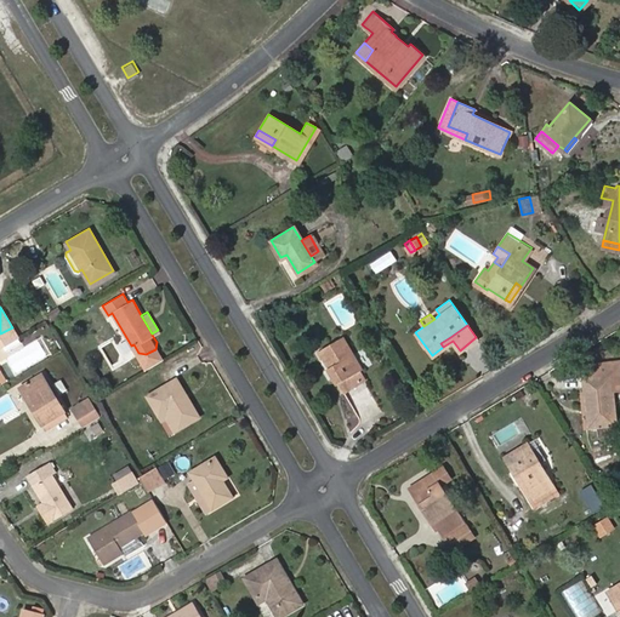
[(0,343),(16,335),(12,327),(0,333),(0,343)]
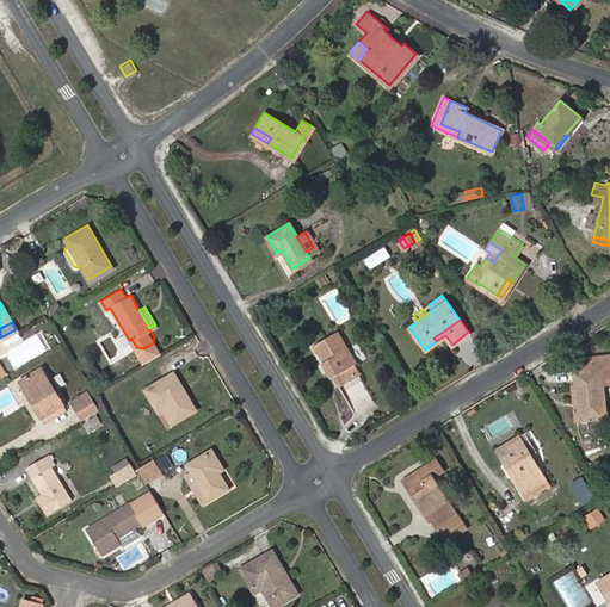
[(352,361),(355,360),(336,330),(310,345),(315,352),(321,360),(325,367),(324,369),(328,377),(330,377),(336,384),(358,370),(352,361)]
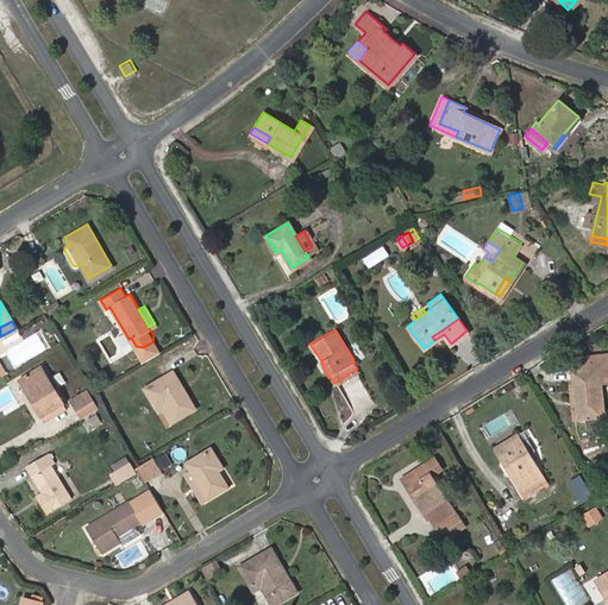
[(599,380),(607,379),(607,352),(580,354),(581,367),(571,367),(577,417),(587,416),(587,423),(601,422),(600,415),(603,414),(599,380)]
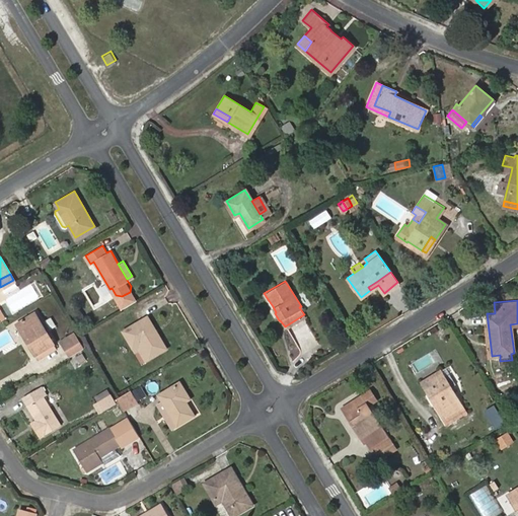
[(34,353),(53,343),(34,310),(18,320),(27,337),(25,339),(34,353)]
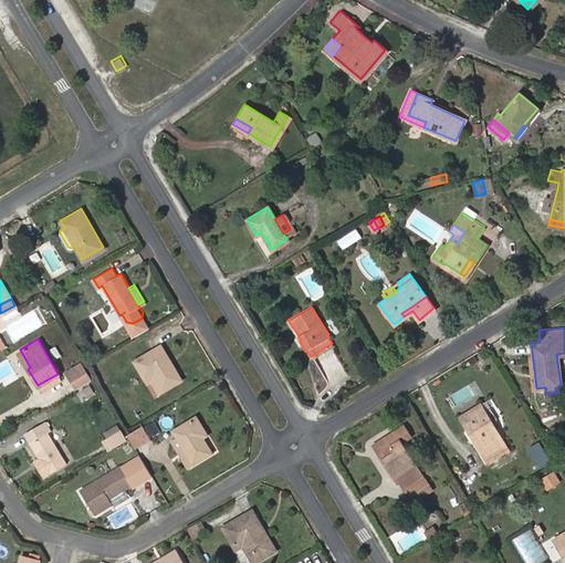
[(158,392),(180,378),(160,343),(133,358),(147,383),(150,381),(158,392)]
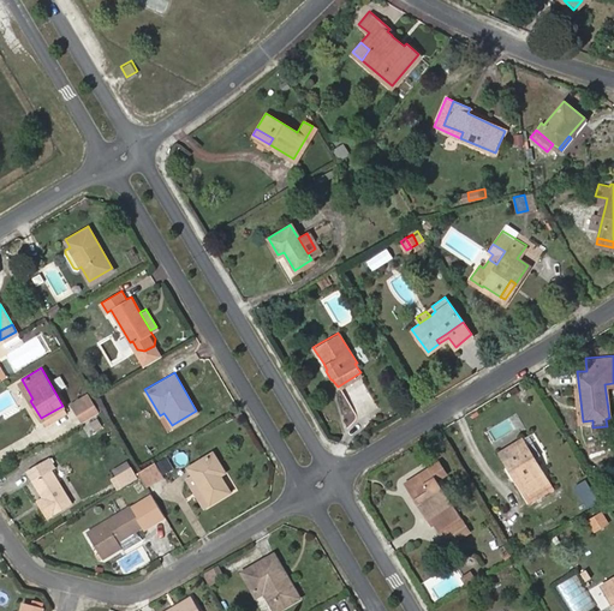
[(30,401),(33,399),(22,379),(18,381),(30,401)]
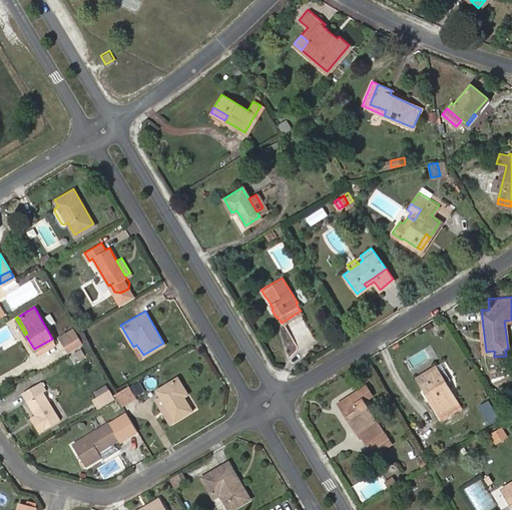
[(68,351),(84,342),(76,330),(76,329),(60,339),(68,351)]
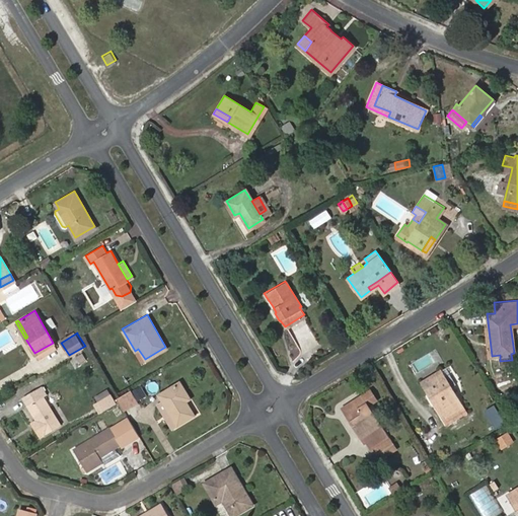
[(34,353),(37,357),(55,346),(53,343),(34,353)]
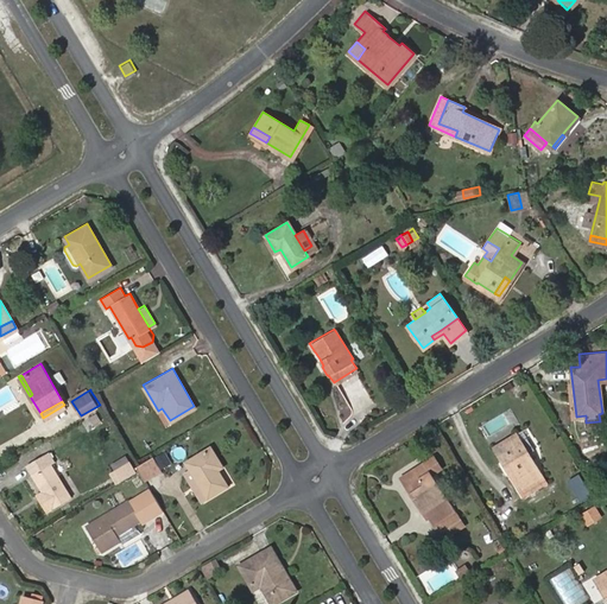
[(523,494),(544,481),(516,433),(500,443),(510,459),(504,464),(523,494)]
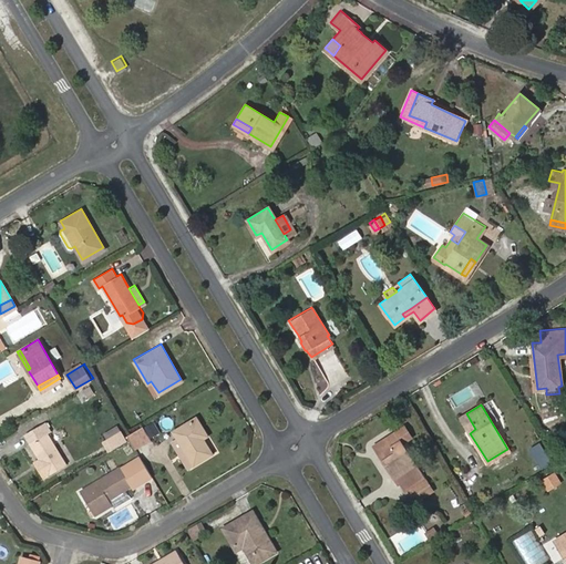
[(466,413),(460,417),(470,433),(475,429),(466,413)]
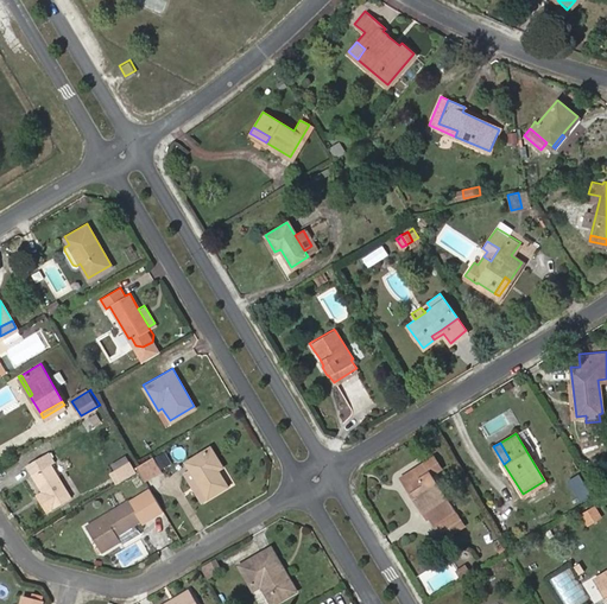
[(207,497),(228,484),(217,468),(222,464),(210,445),(185,461),(189,468),(207,497)]
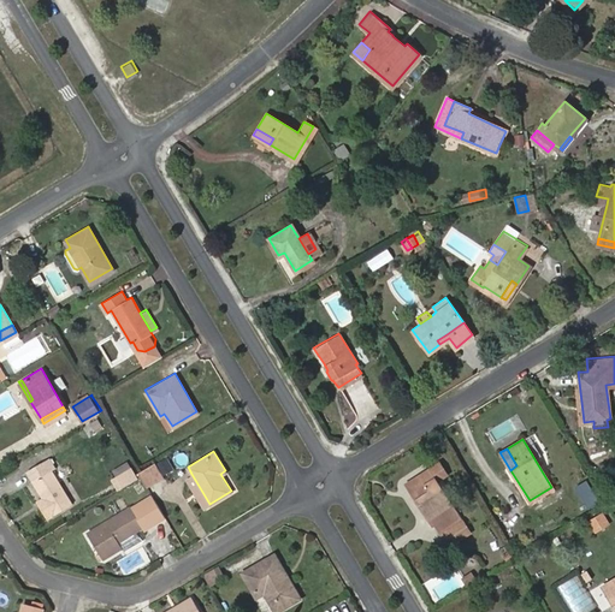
[(165,473),(175,467),(170,456),(159,462),(165,473)]
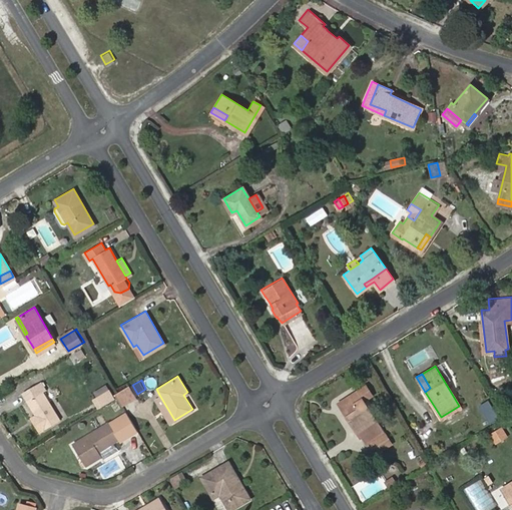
[(121,404),(136,396),(129,384),(114,393),(115,395),(121,404)]
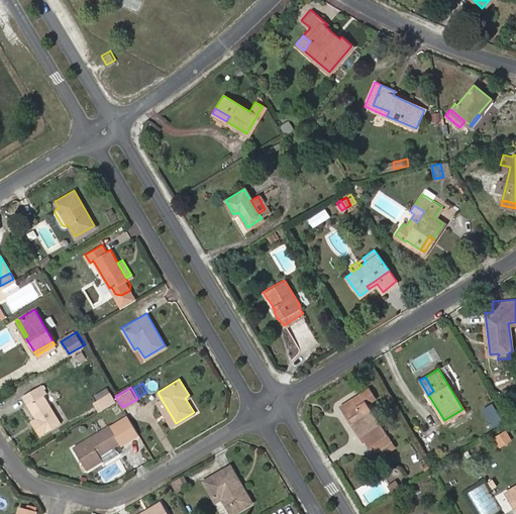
[(363,439),(365,438),(370,445),(385,435),(365,403),(374,398),(368,389),(345,402),(354,417),(349,420),(363,439)]
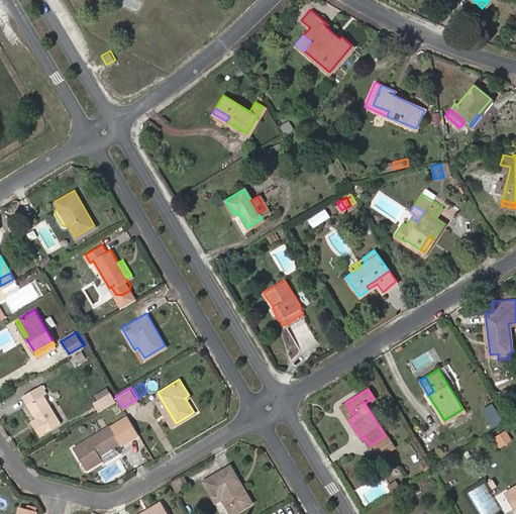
[(38,433),(59,421),(41,392),(25,401),(33,416),(36,421),(32,423),(38,433)]
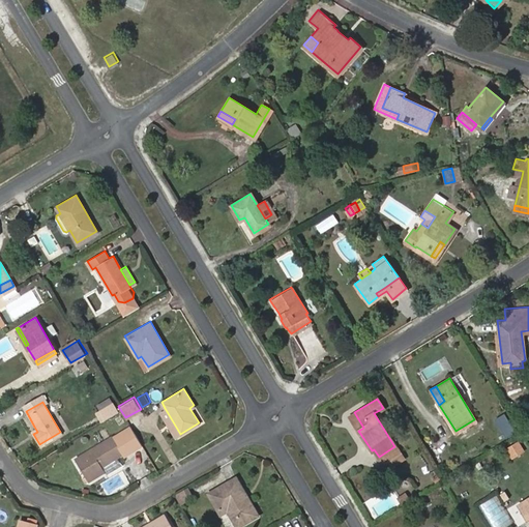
[(112,402),(100,409),(105,416),(117,409),(112,402)]
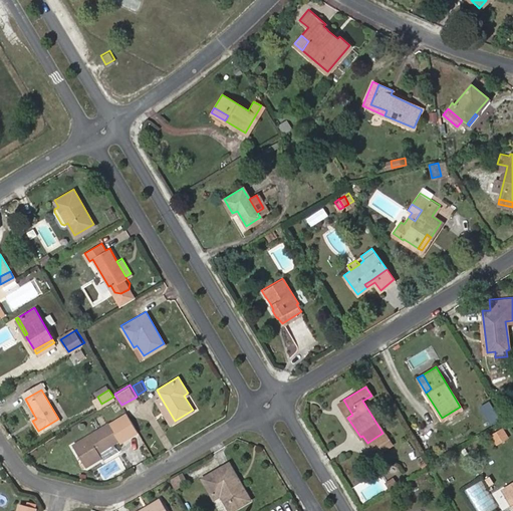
[(170,424),(175,421),(160,396),(156,399),(170,424)]
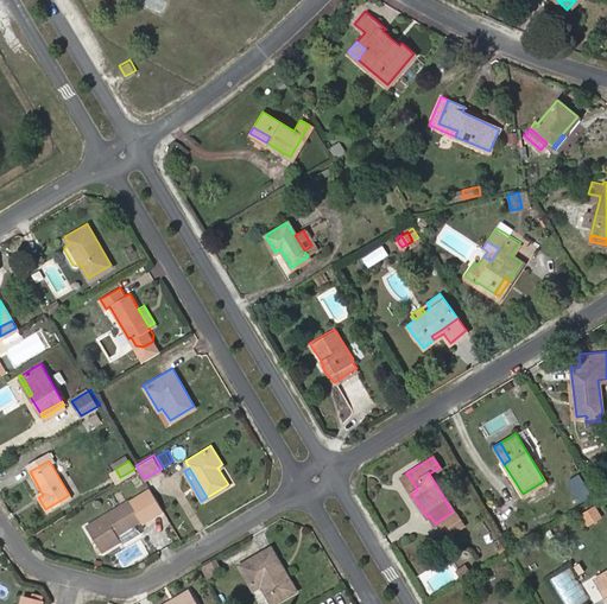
[(137,490),(144,485),(134,469),(120,477),(115,481),(121,490),(133,483),(137,490)]
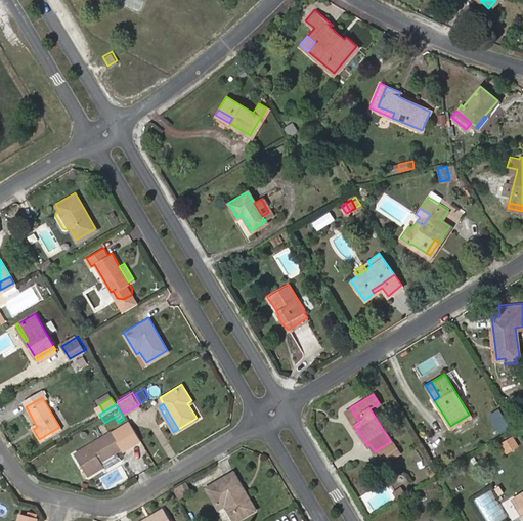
[(491,411),(502,429),(512,424),(500,405),(491,411)]
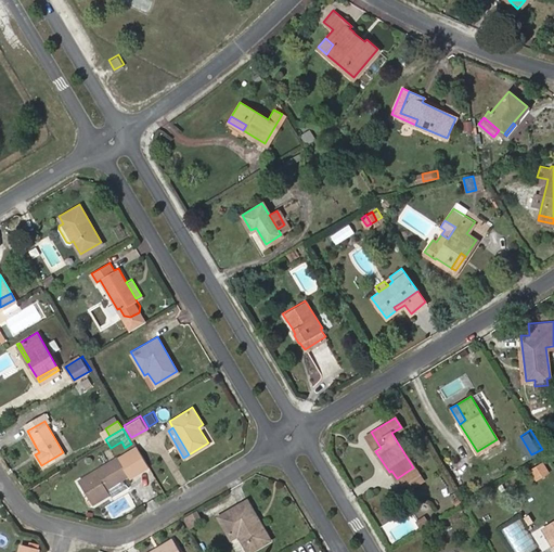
[(371,432),(365,435),(375,451),(381,448),(371,432)]
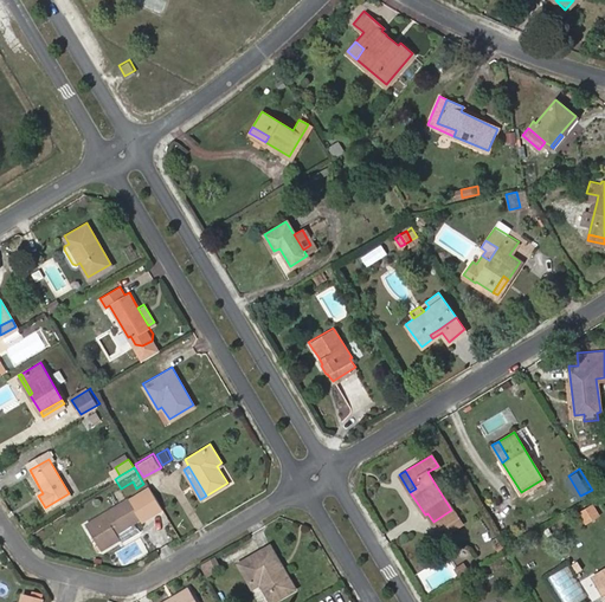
[(116,531),(114,526),(130,517),(133,522),(140,517),(128,496),(84,522),(100,548),(120,536),(116,531)]
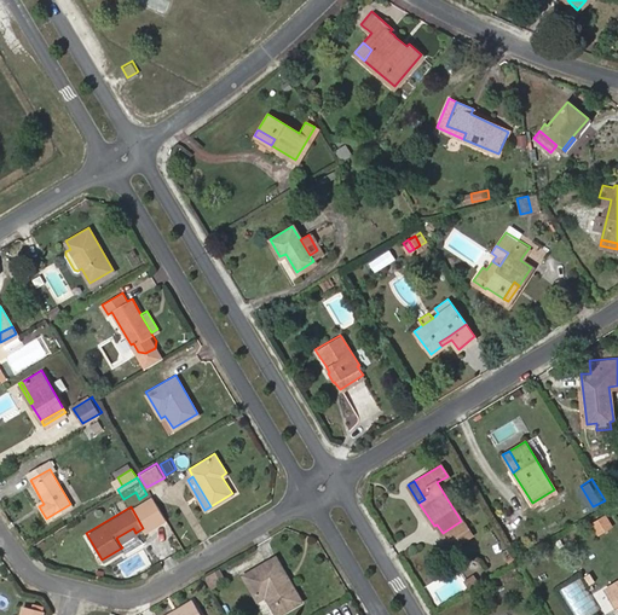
[(598,533),(610,527),(602,516),(591,523),(598,533)]
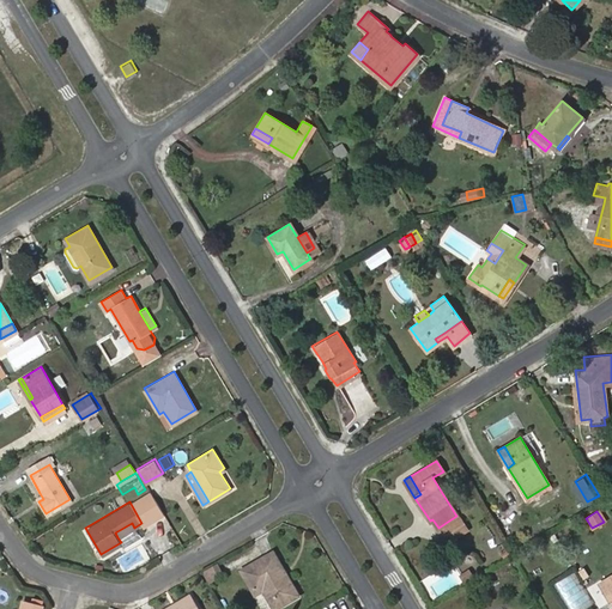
[(446,539),(464,528),(456,516),(438,528),(446,539)]
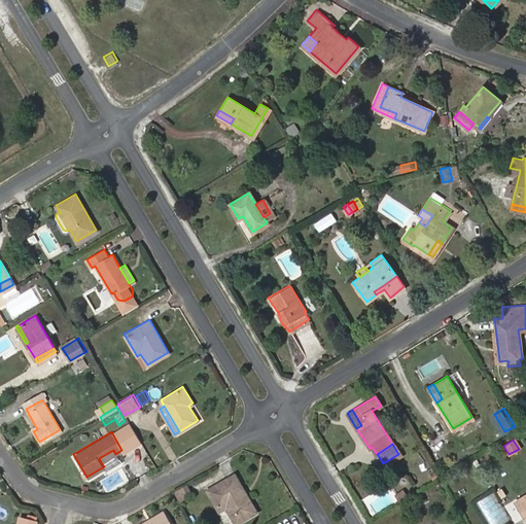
[(113,450),(99,458),(101,462),(115,454),(113,450)]
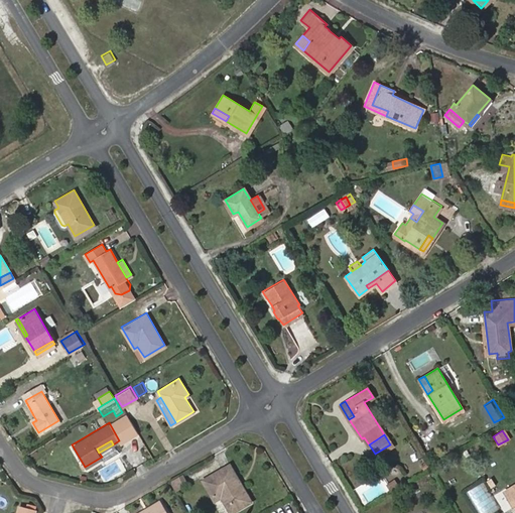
[(231,512),(251,501),(230,464),(203,480),(215,500),(221,496),(231,512)]
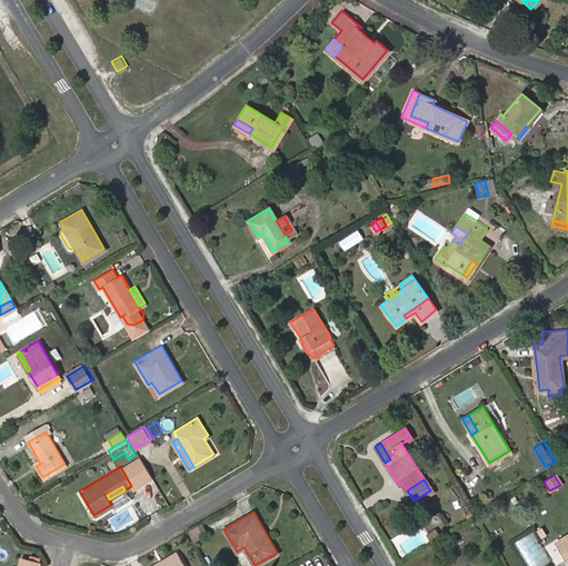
[(195,540),(208,533),(201,520),(187,528),(195,540)]
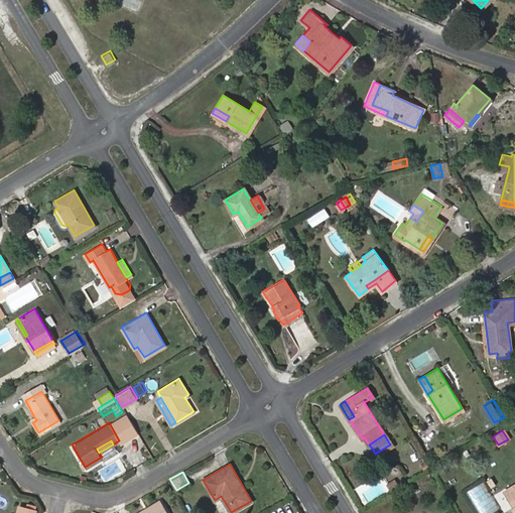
[(481,512),(489,512),(501,506),(484,479),(467,489),(481,512)]
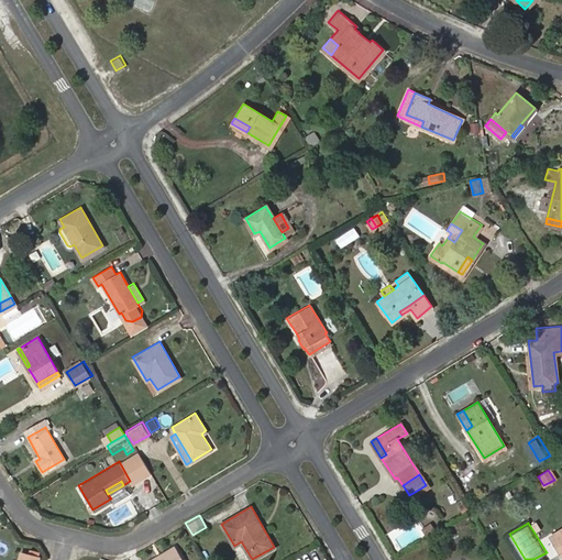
[(542,537),(547,534),(542,527),(537,529),(542,537)]
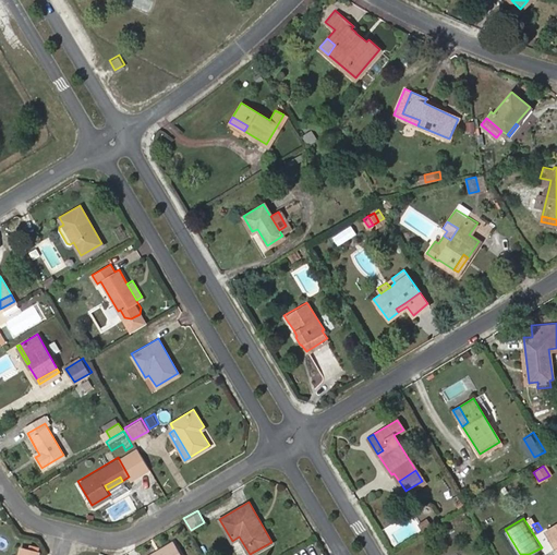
[(556,537),(552,528),(546,530),(555,544),(556,543),(556,537)]
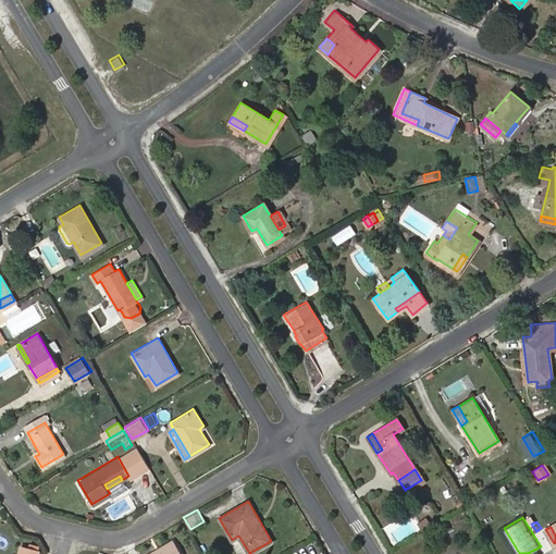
[(181,553),(173,539),(147,553),(181,553)]
